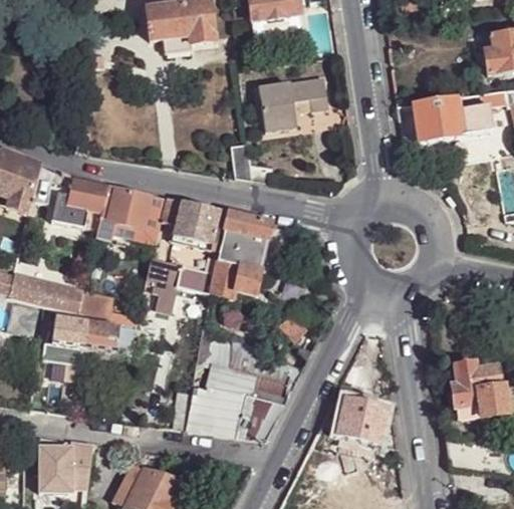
[(188,34),(190,42),(213,39),(207,0),(200,0),(145,8),(149,39),(162,38),(188,34)]
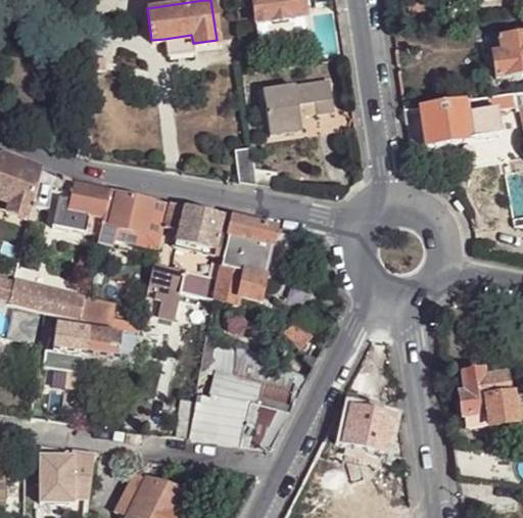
[(251,0),(254,22),(256,21),(302,15),(303,15),(301,0),(251,0)]
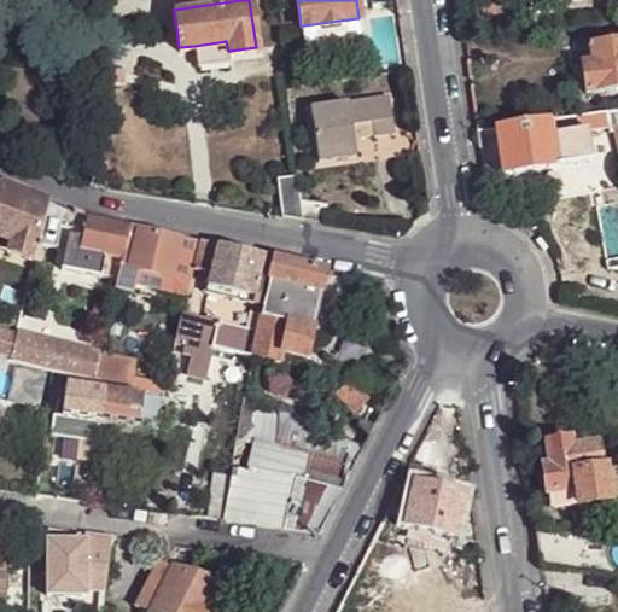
[(467,0),(470,15),(516,7),(514,0),(467,0)]
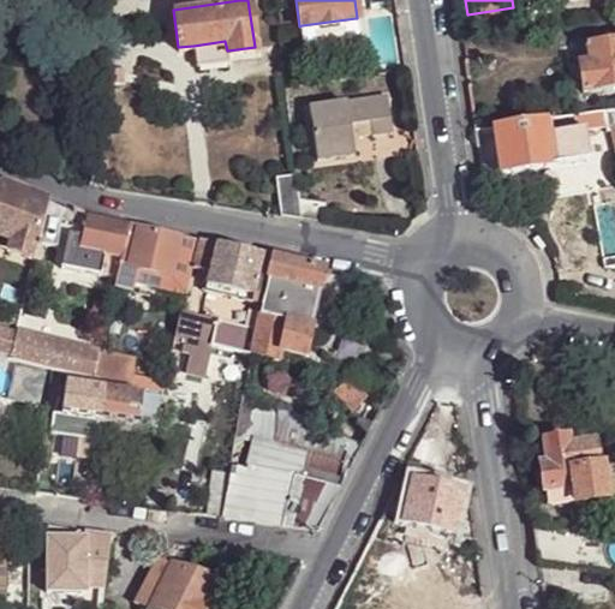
[(357,36),(356,18),(302,25),(304,42),(357,36)]
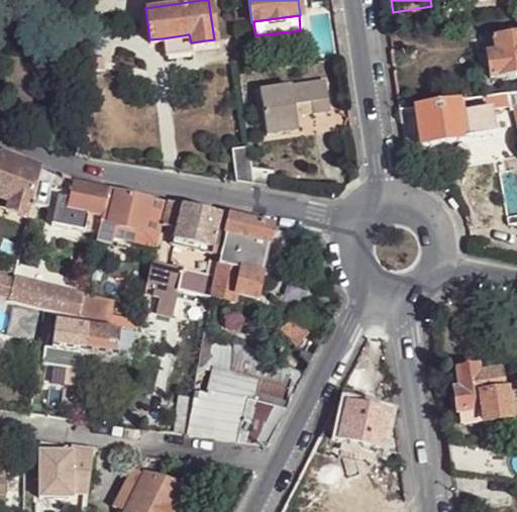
[(478,76),(490,74),(486,49),(494,48),(493,34),(492,30),(472,32),(478,76)]
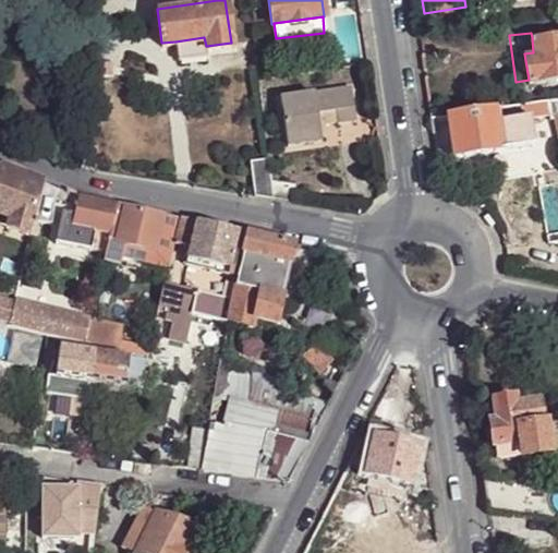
[(524,53),(529,80),(557,74),(557,33),(532,37),(533,52),(524,53)]
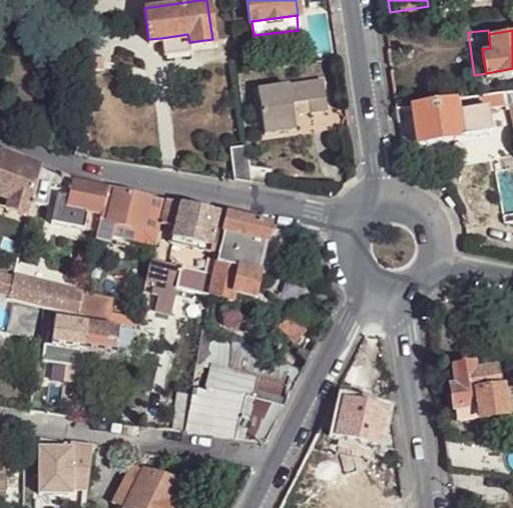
[(190,49),(189,42),(187,34),(161,38),(164,52),(190,49)]
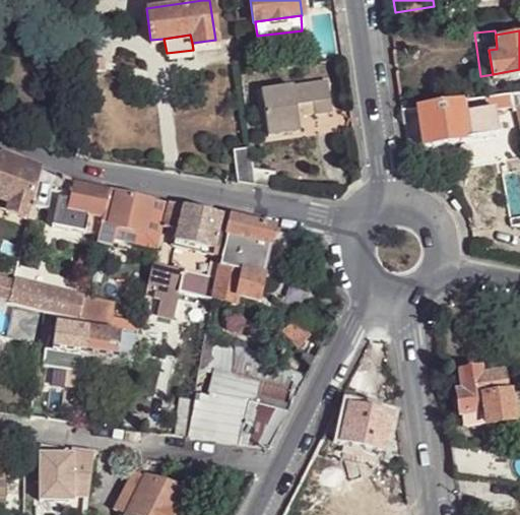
[(324,80),(309,82),(311,102),(312,114),(327,112),(324,80)]
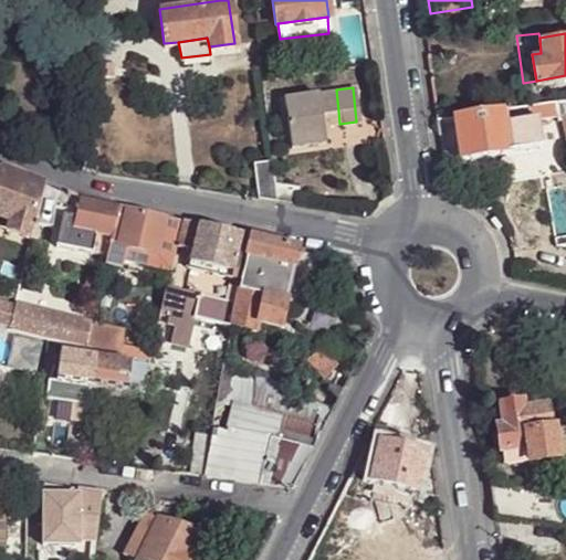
[(338,111),(336,90),(282,95),(287,146),(323,141),(320,114),(338,111)]
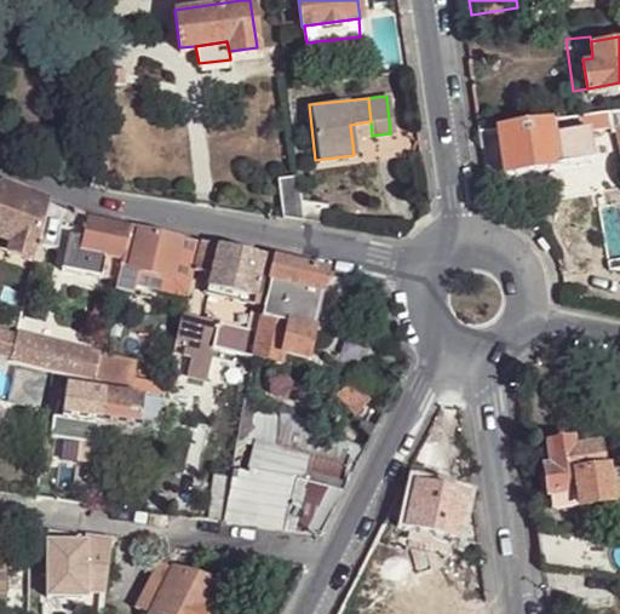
[(619,104),(608,107),(610,119),(612,127),(614,127),(619,148),(619,104)]
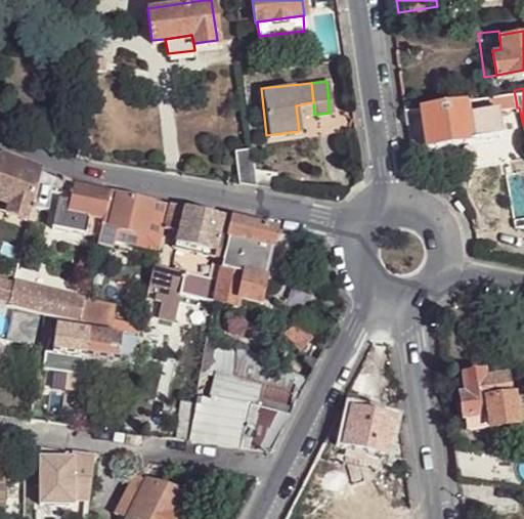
[(516,100),(514,90),(492,93),(494,103),(516,100)]
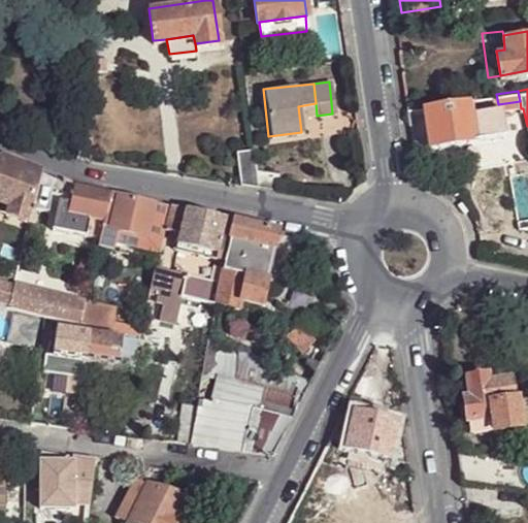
[(469,103),(469,98),(460,99),(423,104),(429,144),(474,137),(471,110),(469,103)]
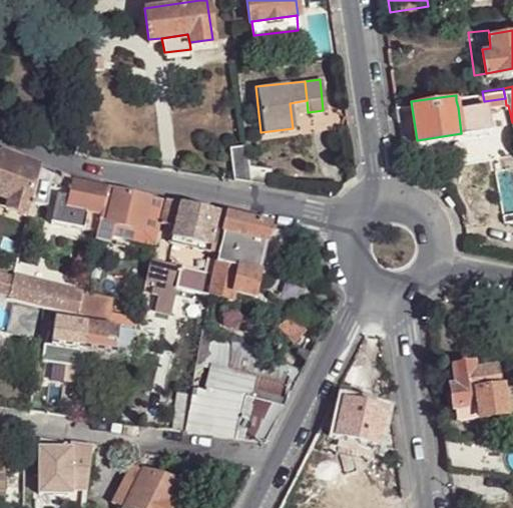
[(488,103),(458,107),(461,133),(491,129),(488,103)]
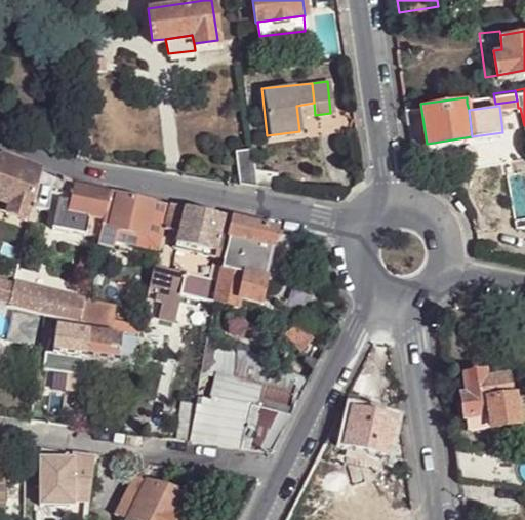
[(238,182),(257,185),(254,166),(251,146),(233,149),(238,182)]
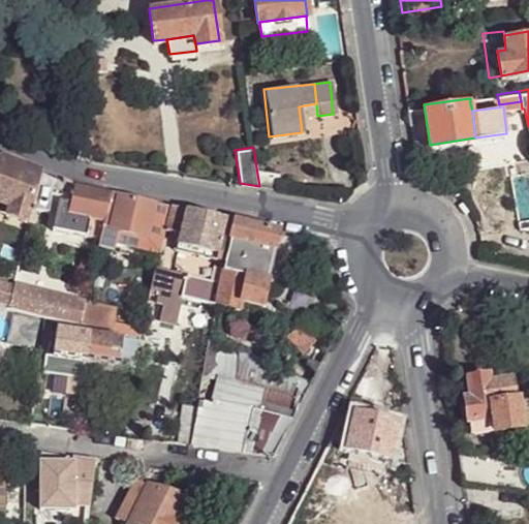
[(0,197),(9,201),(5,210),(29,218),(31,204),(41,165),(4,151),(0,152),(0,197)]
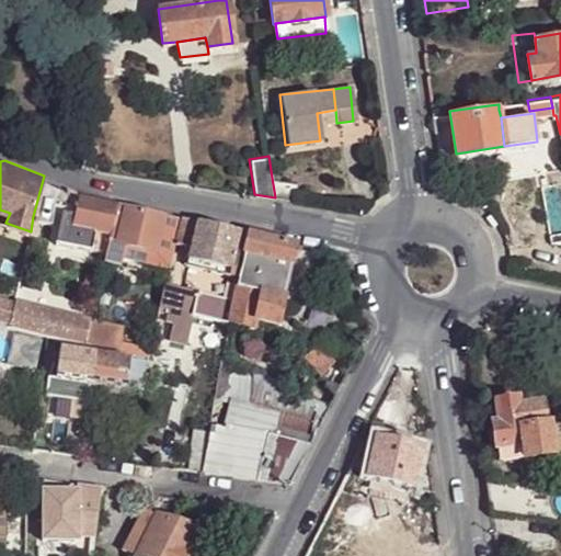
[(70,185),(44,176),(33,216),(53,220),(55,202),(78,206),(83,192),(70,185)]
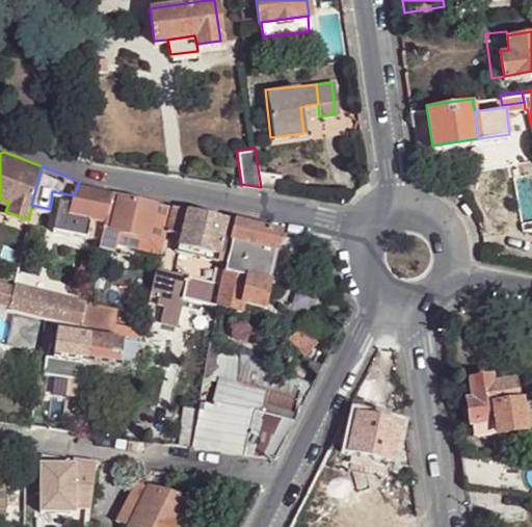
[(258,168),(261,187),(278,190),(282,173),(258,168)]
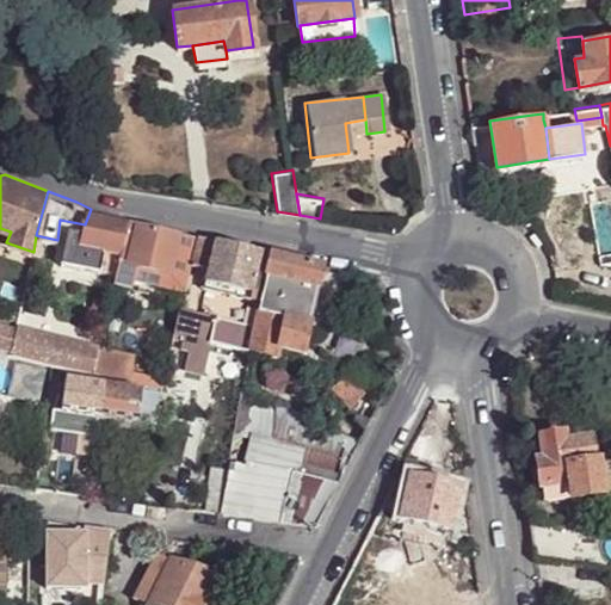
[(129,216),(91,209),(85,224),(85,229),(68,226),(61,260),(116,272),(119,258),(129,216)]
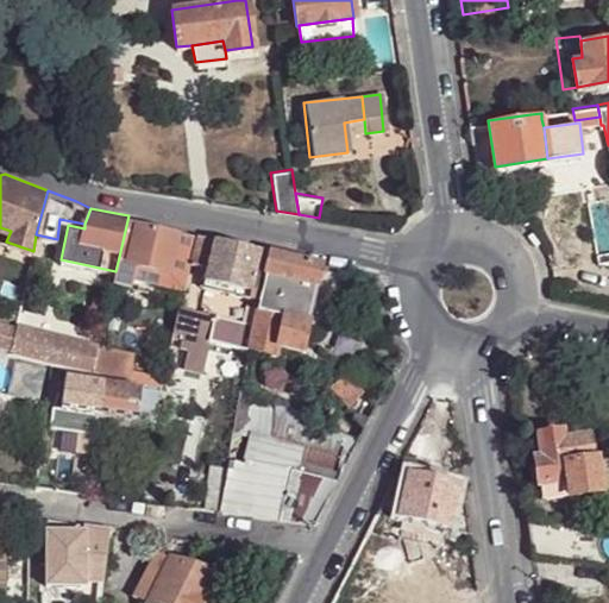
[(181,227),(129,215),(119,257),(170,270),(181,227)]
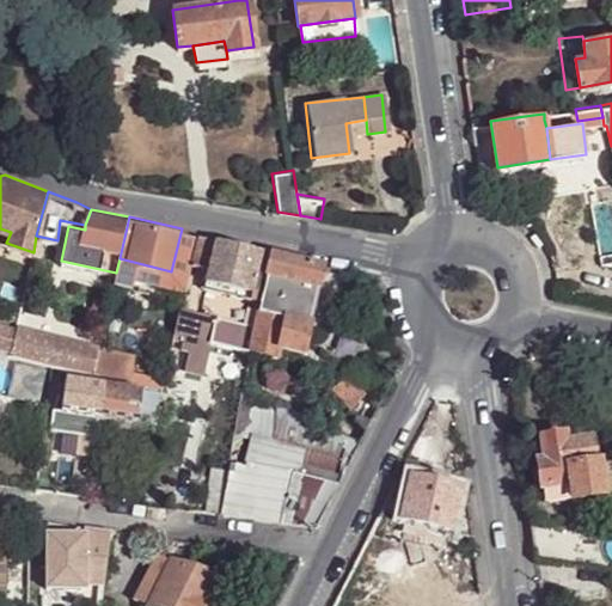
[(0,228),(0,240),(6,243),(11,232),(0,228)]
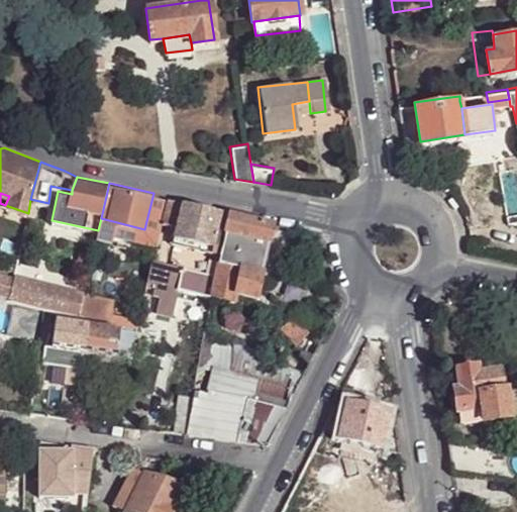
[(167,196),(153,193),(144,229),(158,232),(161,221),(167,196)]
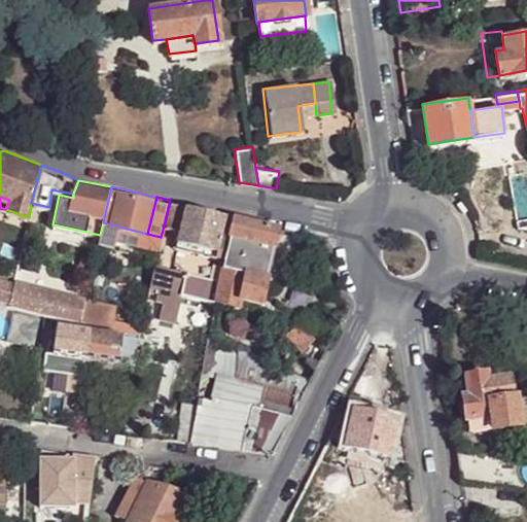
[(225,213),(170,200),(164,225),(179,229),(175,246),(191,250),(215,256),(219,257),(229,221),(223,219),(225,213)]
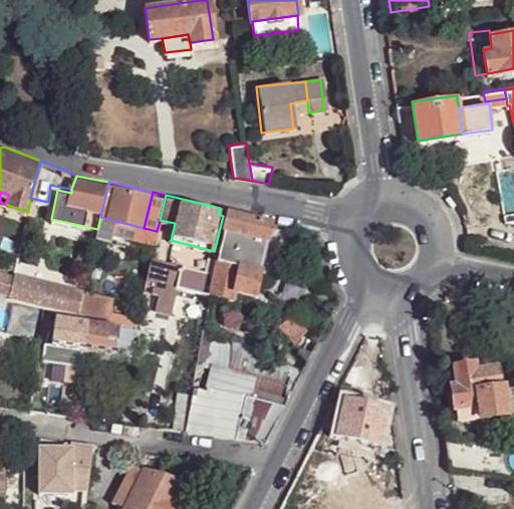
[(272,220),(229,211),(218,259),(217,259),(211,291),(235,297),(237,289),(256,294),(272,220)]
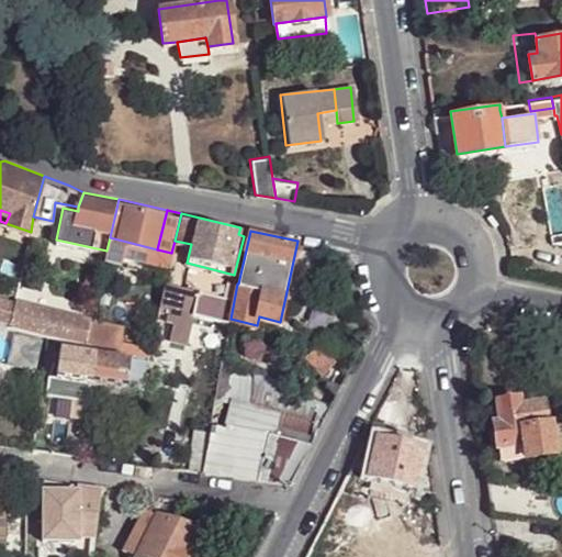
[(157,249),(110,237),(107,251),(105,255),(154,265),(157,249)]
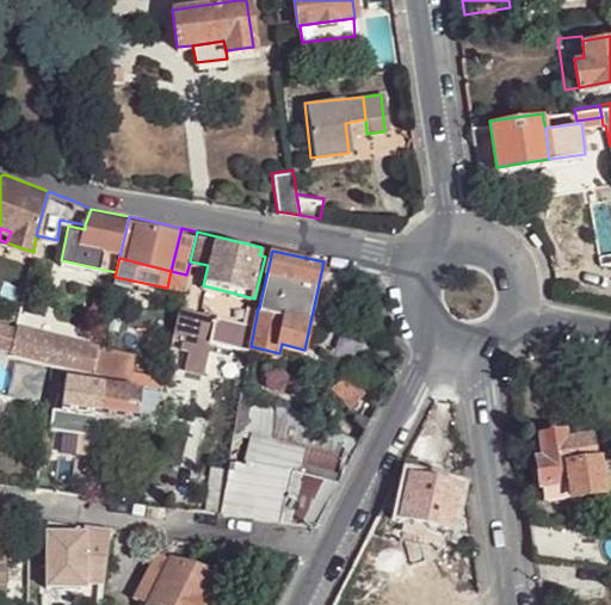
[(203,285),(185,281),(174,327),(210,337),(216,313),(222,290),(203,285)]
